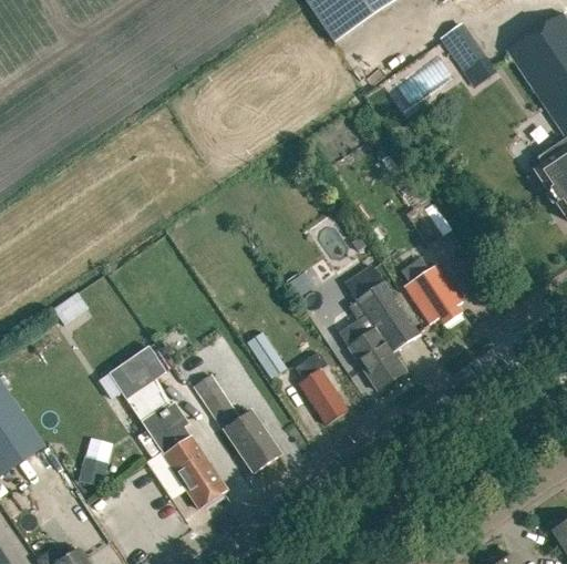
[(302,0),(333,44),(399,0),(302,0)]
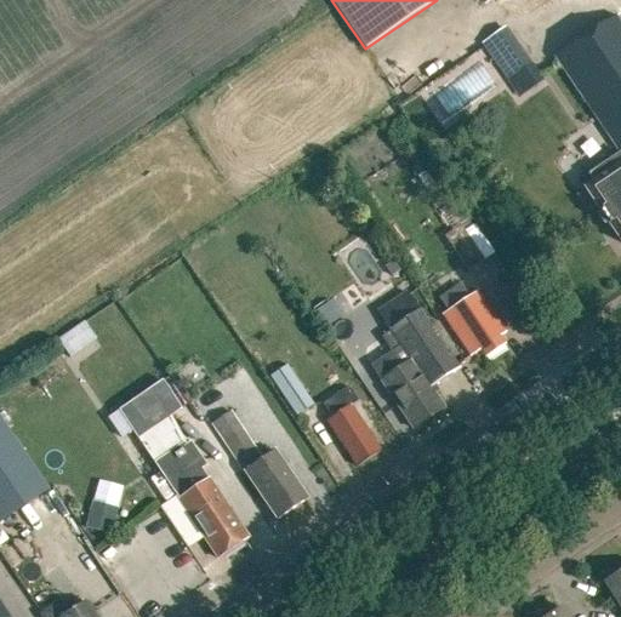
[(620,241),(620,240),(620,26),(613,15),(553,55),(620,153),(590,172),(594,180),(584,187),(620,241)]
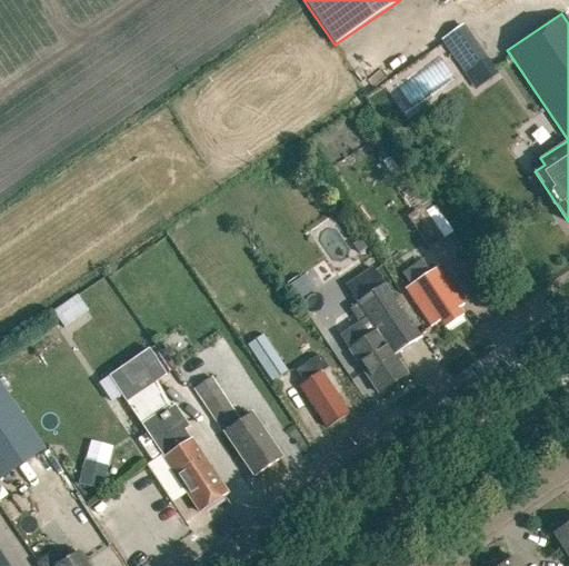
[(466,69),(487,53),(465,21),(442,36),(466,69)]
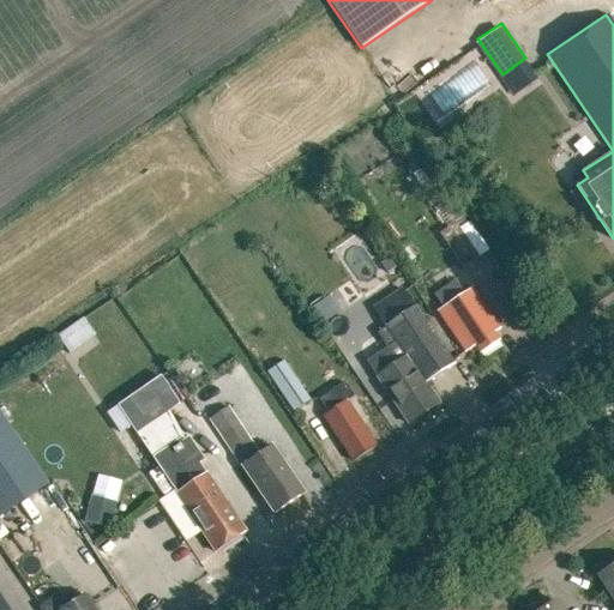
[(461,266),(477,255),(455,222),(438,233),(461,266)]
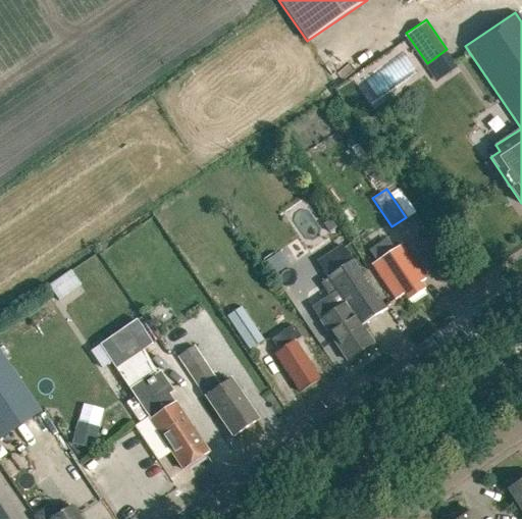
[(407,298),(422,288),(418,282),(424,278),(401,245),(372,264),(395,298),(403,292),(407,298)]
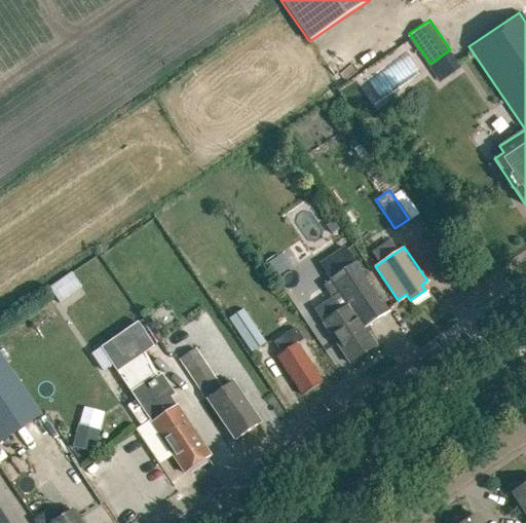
[(386,311),(353,263),(330,279),(339,293),(314,309),(323,322),(322,322),(348,361),(374,344),(363,328),(386,311)]
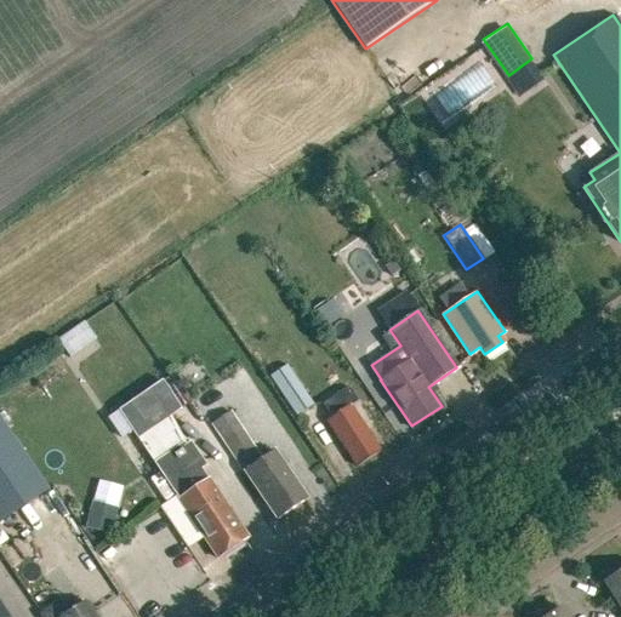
[(70,353),(97,335),(85,318),(58,336),(70,353)]
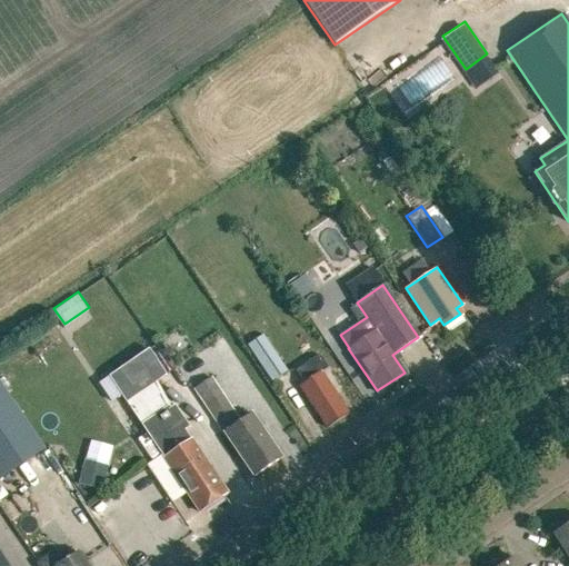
[(270,380),(287,370),(262,334),(246,345),(270,380)]
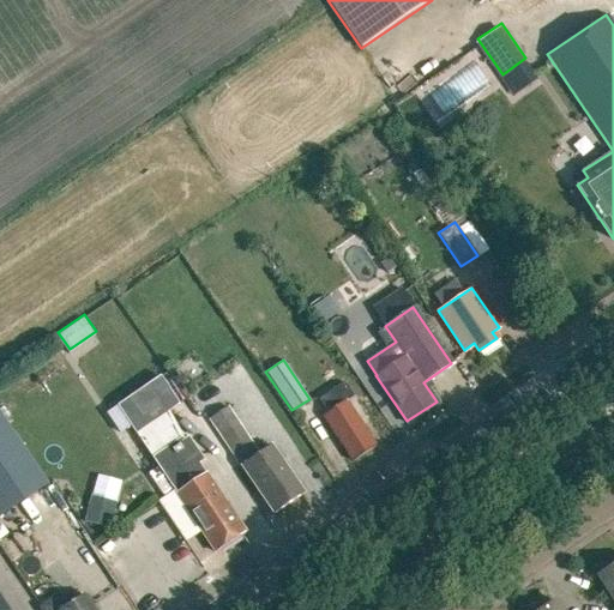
[(136,432),(178,402),(160,374),(116,404),(116,403),(106,410),(120,430),(130,423),(136,432)]
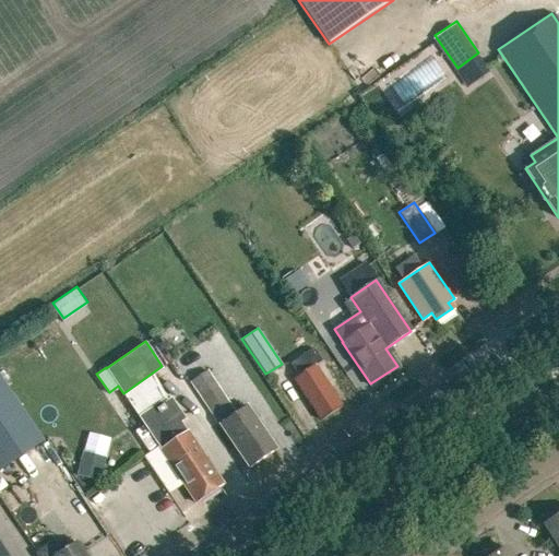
[(321,418),(342,404),(316,364),(321,359),(312,346),(289,362),(298,374),(294,377),(321,418)]
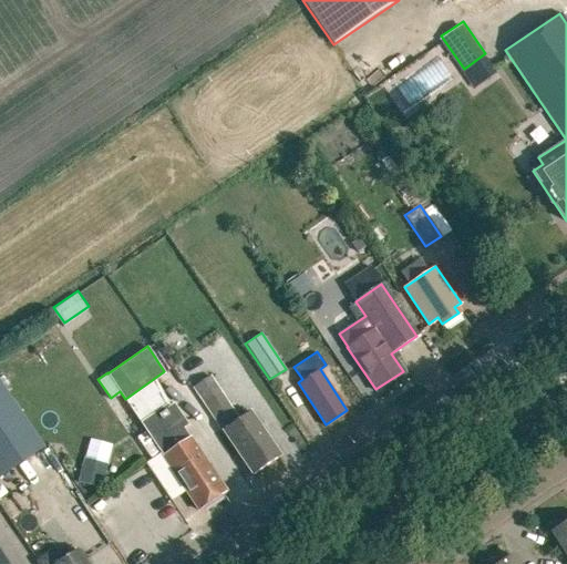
[(202,399),(218,388),(209,375),(193,386),(202,399)]
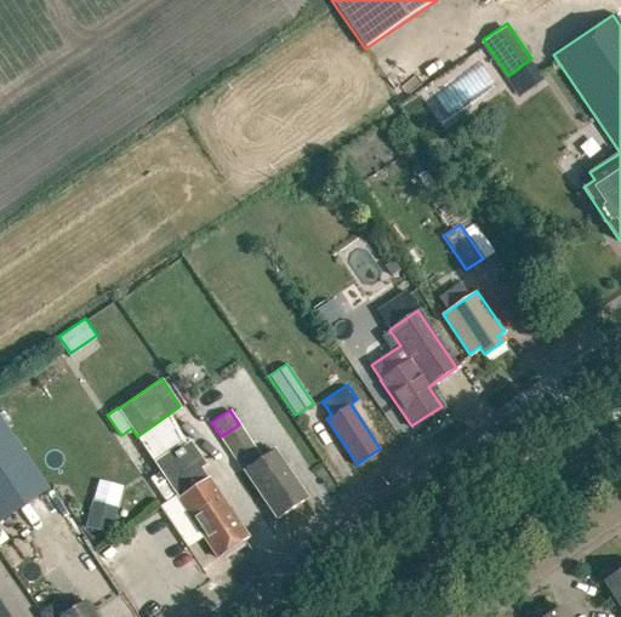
[(0,516),(45,487),(0,421),(0,516)]
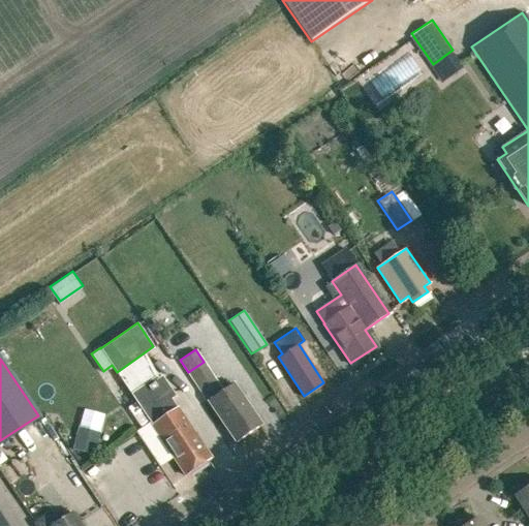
[(161,375),(157,378),(156,376),(130,393),(158,434),(158,435),(184,473),(188,471),(189,472),(208,460),(207,458),(211,456),(184,416),(184,418),(165,390),(169,388),(161,375)]
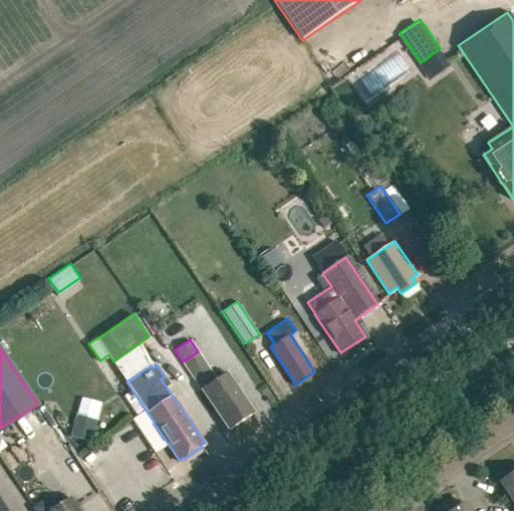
[(204,379),(198,384),(202,390),(201,390),(228,429),(253,412),(226,372),(217,379),(208,386),(204,379)]
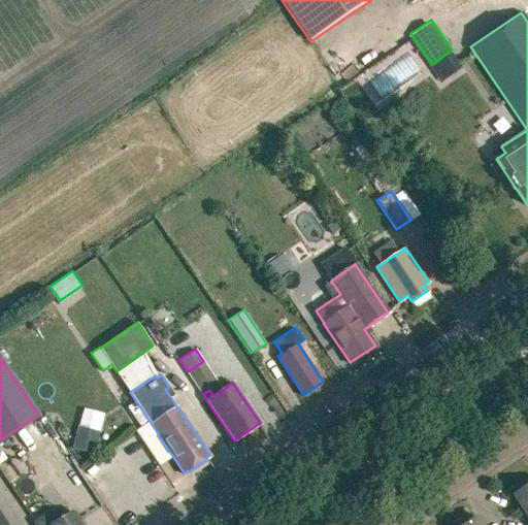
[(135,400),(127,405),(141,426),(150,421),(135,400)]
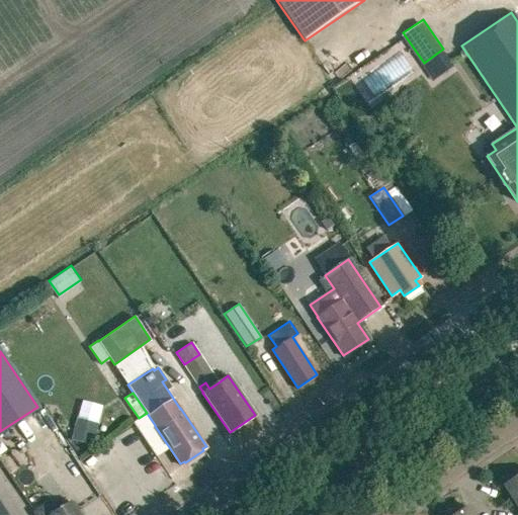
[(92,444),(98,421),(76,415),(70,438),(92,444)]
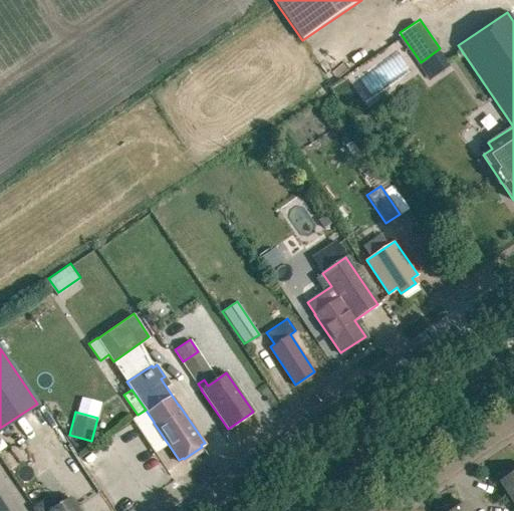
[(513,471),(500,481),(513,503),(513,471)]
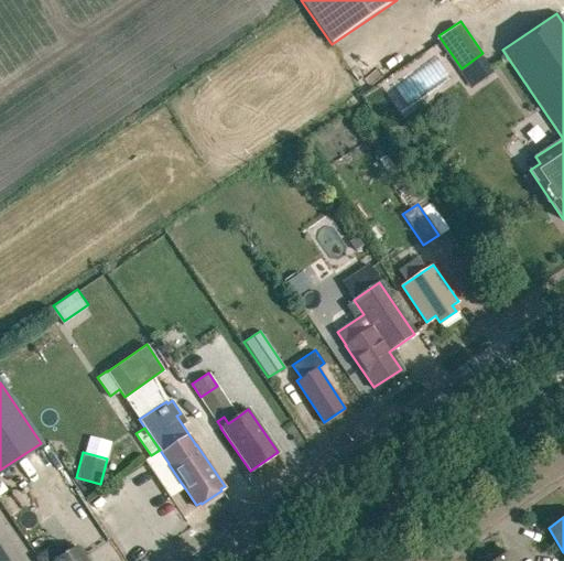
[(62,554),(54,543),(34,557),(36,560),(85,560),(75,546),(62,554)]
